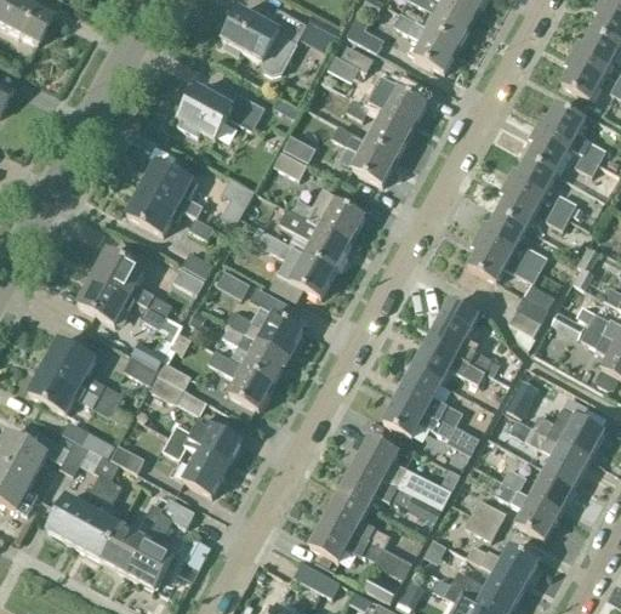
[(51,17),(18,0),(0,0),(0,24),(36,45),(51,17)]
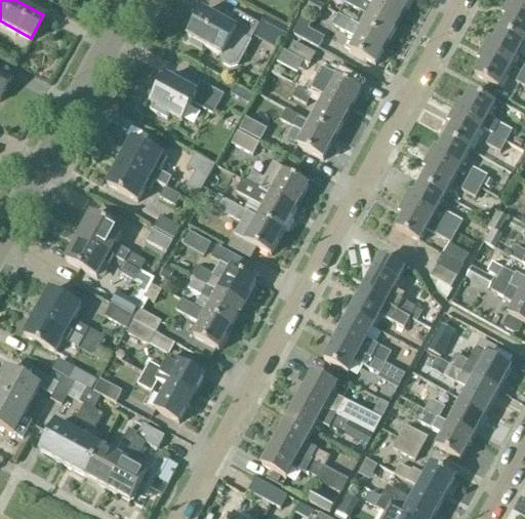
[(370,0),(400,16),(409,0),(370,0)]
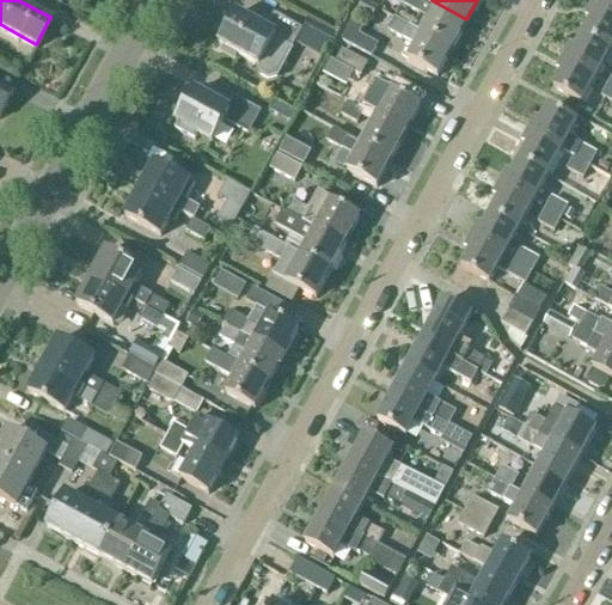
[(600,0),(598,5),(611,12),(611,0),(600,0)]
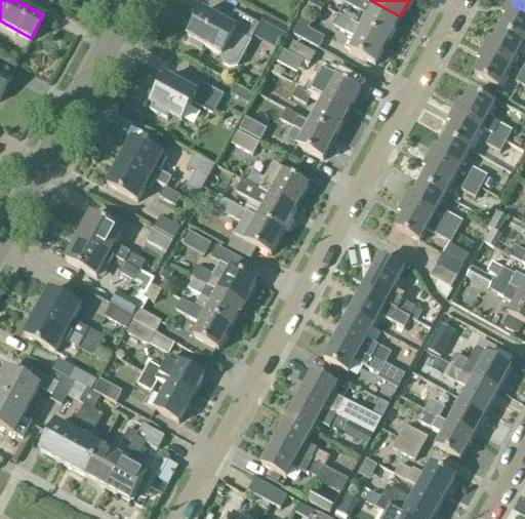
[(365,10),(358,23),(388,39),(400,16),(374,3),(369,12),(365,10)]
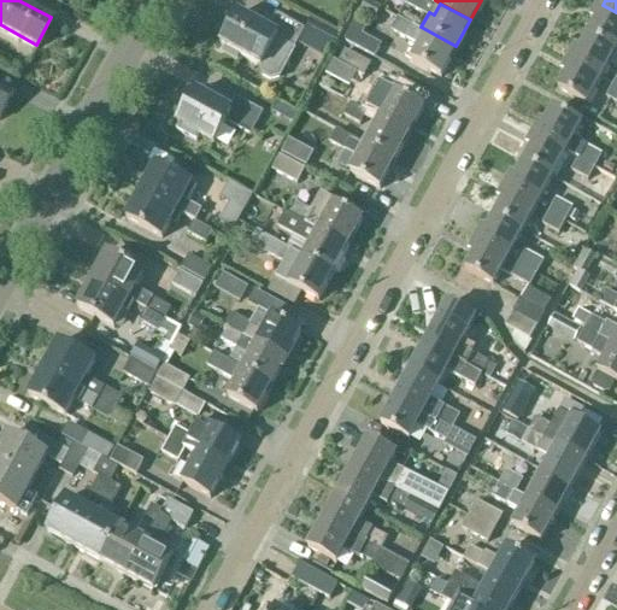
[(616,44),(616,12),(603,5),(587,31),(616,47),(616,44)]
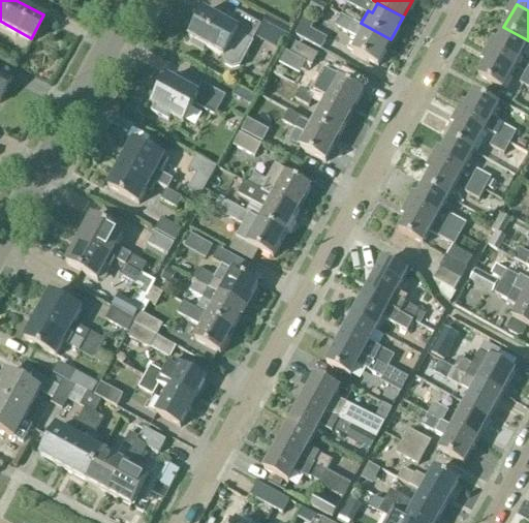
[(189,35),(222,53),(225,60),(231,63),(239,61),(260,22),(238,8),(230,22),(205,7),(189,35)]
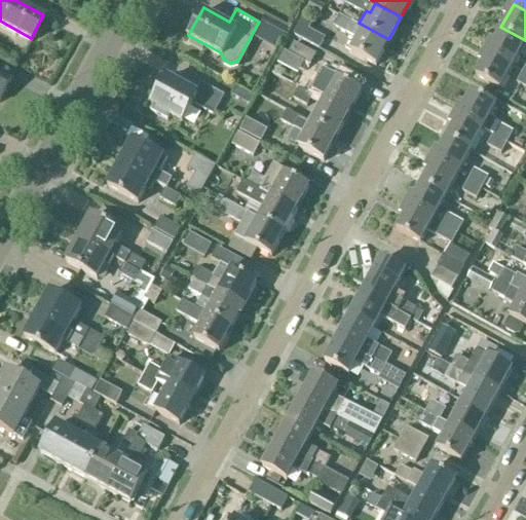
[(388,39),(359,23),(339,11),(333,22),(358,35),(350,47),(376,62),(388,39)]
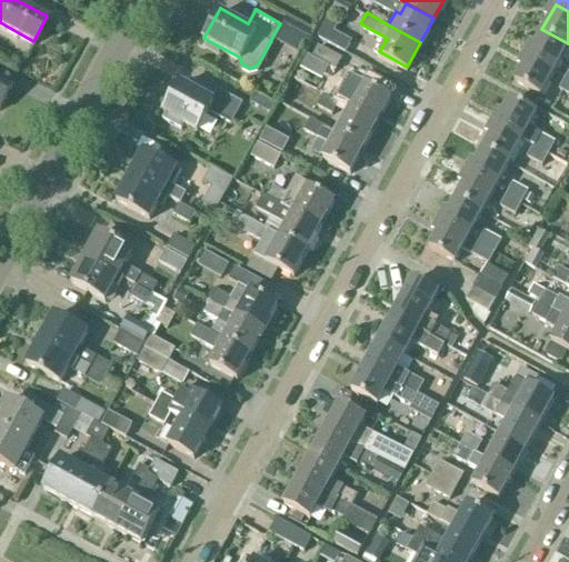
[(337,21),(327,16),(317,33),(346,50),(352,37),(335,27),(337,21)]
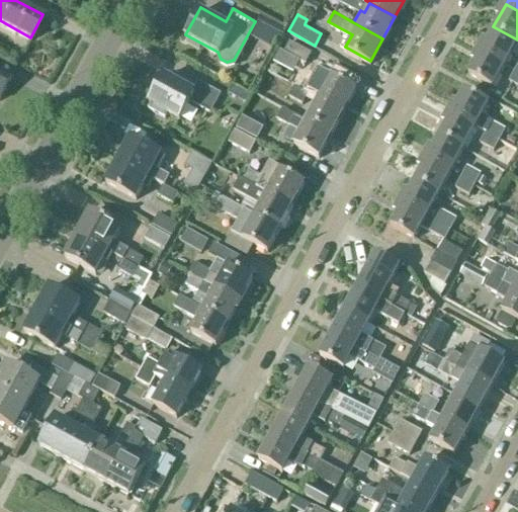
[(517,39),(493,26),(481,49),(504,62),(517,39)]
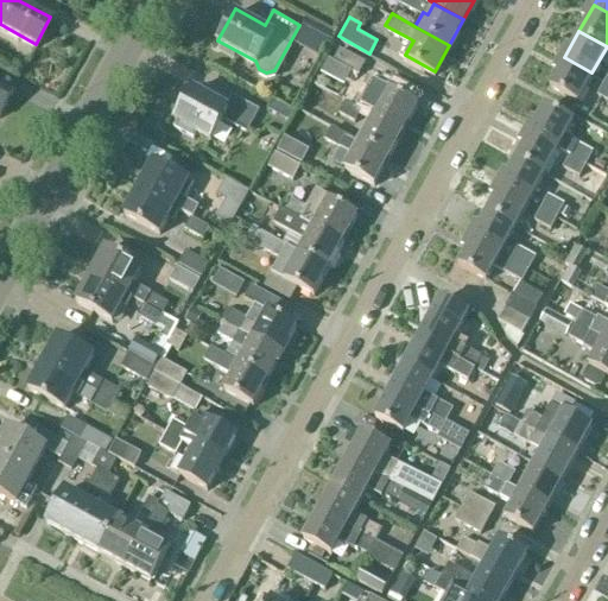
[(333,57),(353,68),(358,71),(365,58),(340,45),(333,57)]
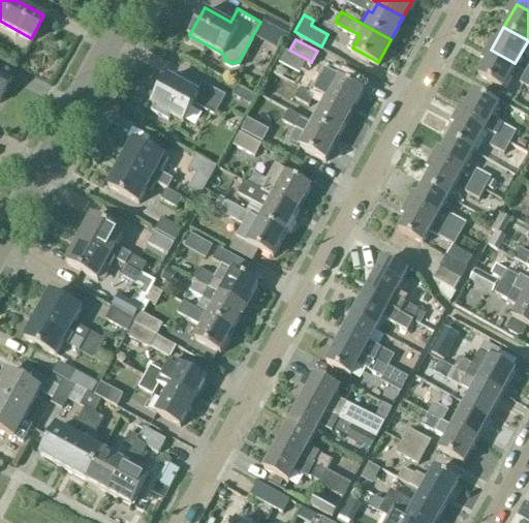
[(300,71),(307,59),(289,50),(286,48),(279,60),(300,71)]
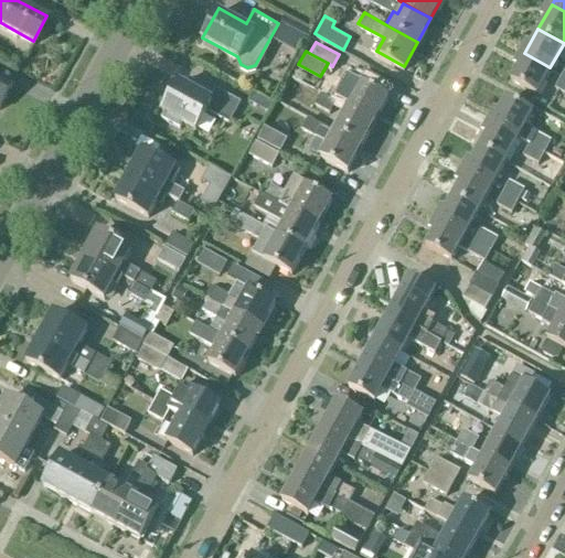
[(550,67),(524,53),(511,77),(536,92),(550,67)]
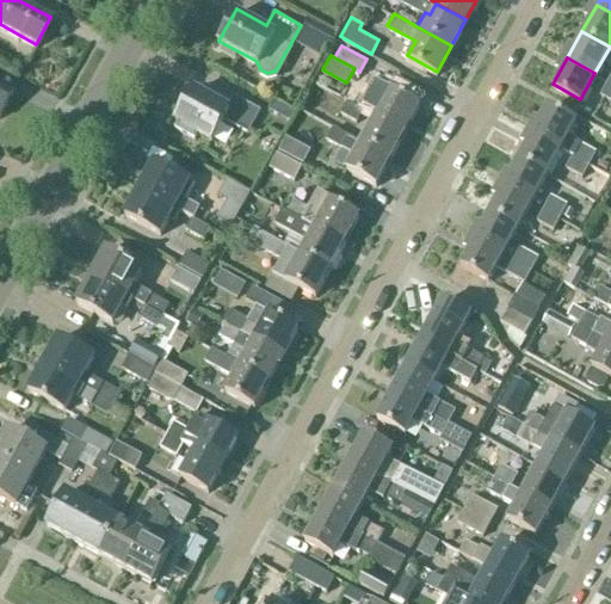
[(610,80),(608,79),(600,92),(610,97),(610,80)]
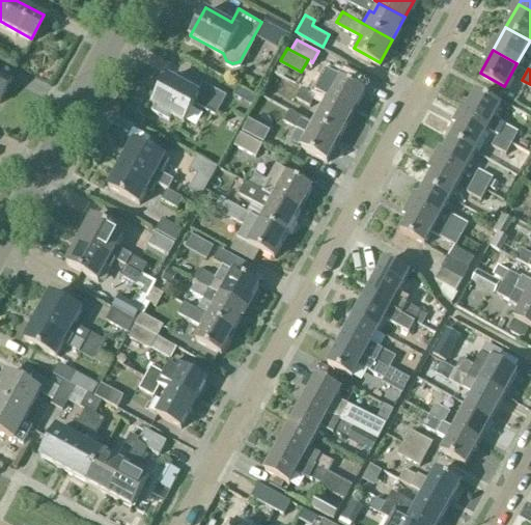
[(0,94),(10,76),(0,70),(0,94)]
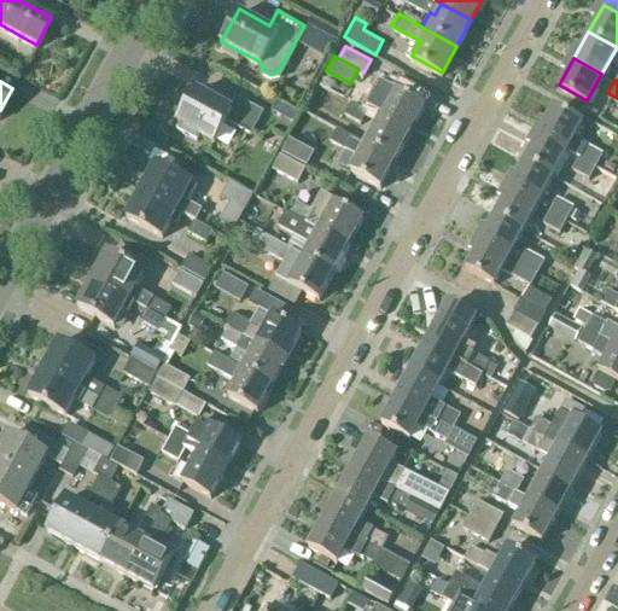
[(359,86),(351,99),(367,108),(380,115),(409,131),(425,104),(395,87),(388,102),(359,86)]
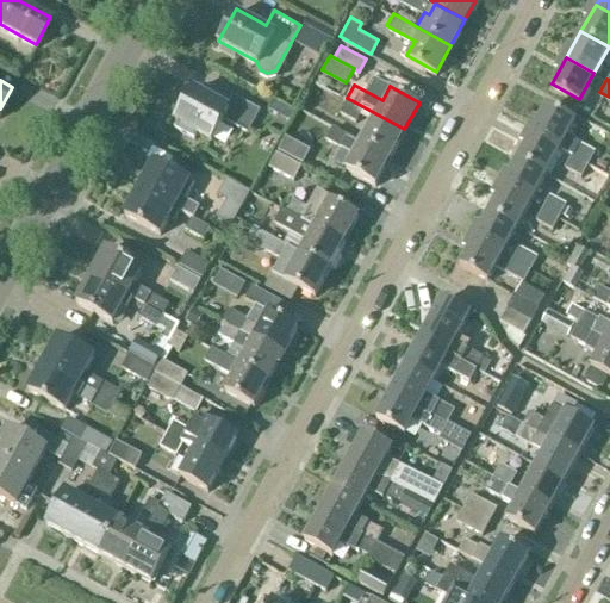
[(176,119),(174,124),(193,135),(197,129),(210,137),(223,114),(248,128),(260,106),(232,92),(226,104),(193,86),(175,118),(176,119)]
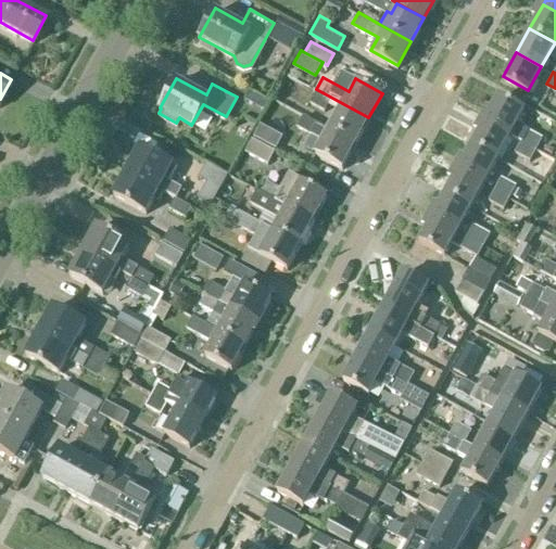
[(324,107),(330,97),(316,89),(311,100),(324,107)]
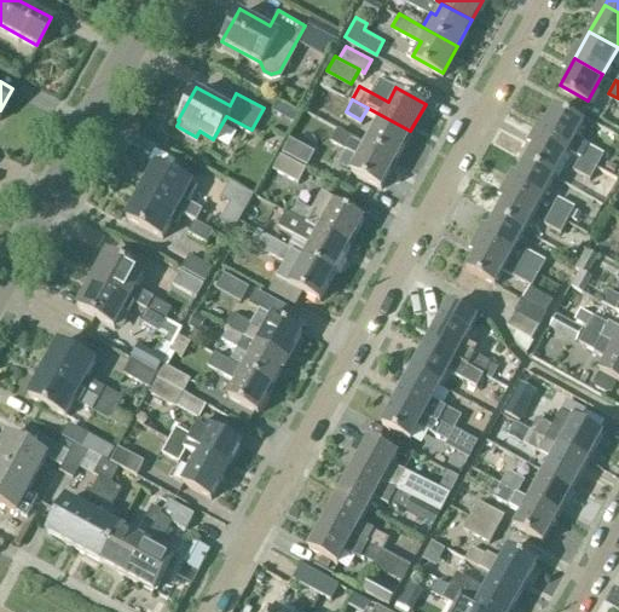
[(541,131),(568,146),(580,154),(597,162),(596,163),(606,168),(613,155),(576,134),(583,120),(555,104),(541,131)]
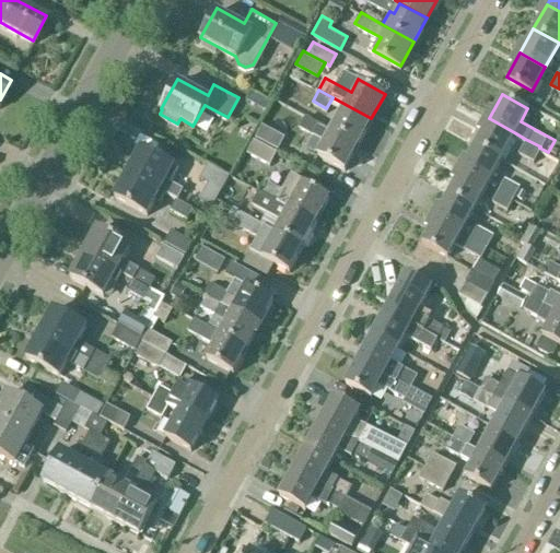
[(331,128),(358,142),(371,118),(345,104),(331,127),(331,128)]
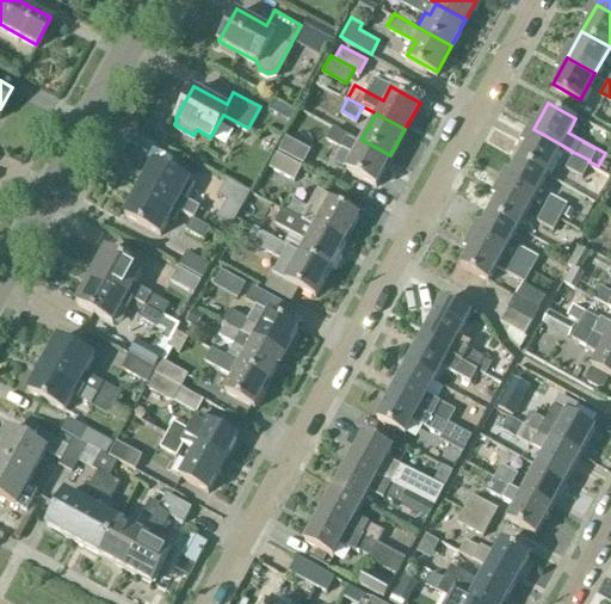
[(353,153),(346,166),(376,183),(390,155),(362,140),(362,139),(333,123),(325,137),(353,153)]
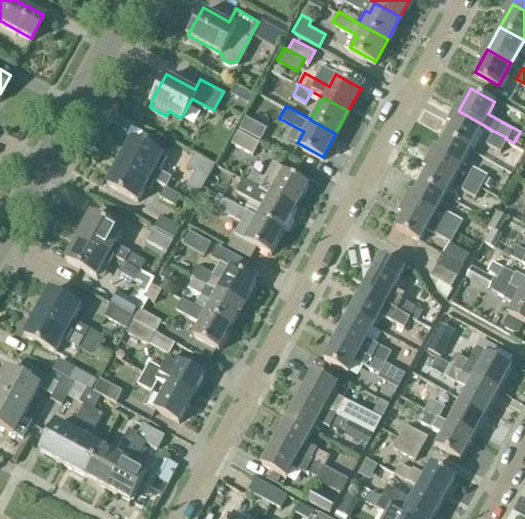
[(445,134),(470,148),(482,124),(458,111),(445,134)]
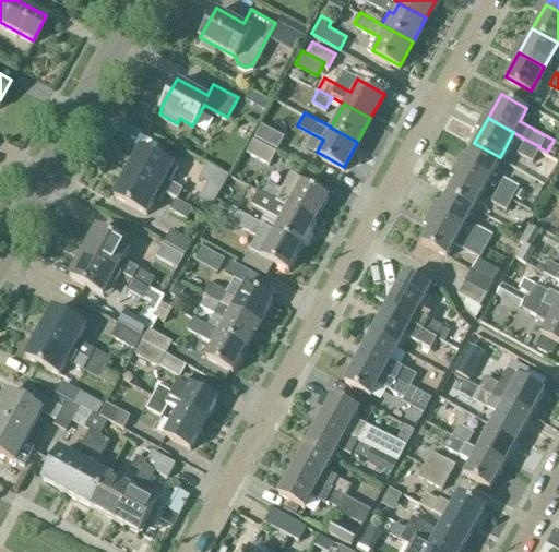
[(284,134),(261,121),(254,134),(277,146),(284,134)]
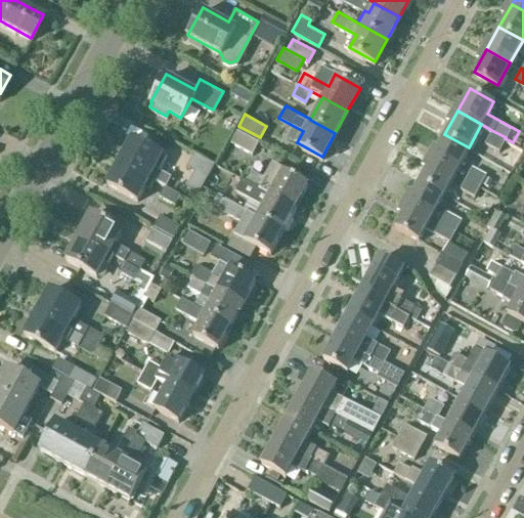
[(259,139),(237,128),(230,140),(253,153),(259,139)]
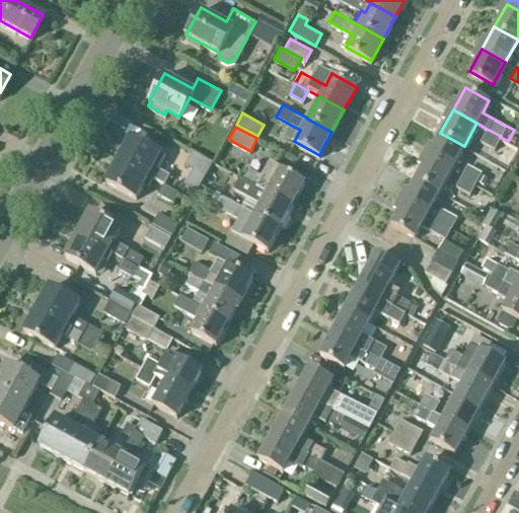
[(501,136),(487,129),(480,139),(495,147),(500,137),(501,136)]
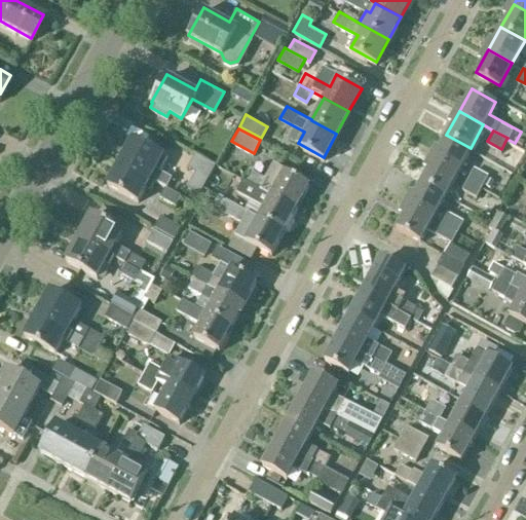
[(446,135),(434,157),(458,171),(471,148),(446,135)]
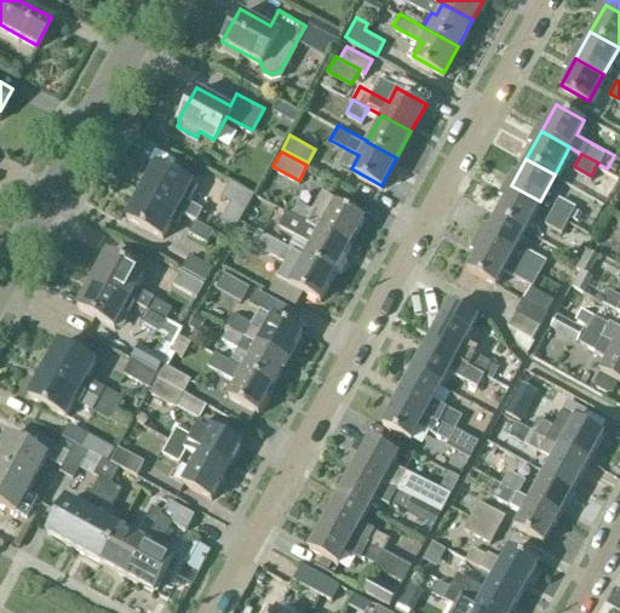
[(142,188),(196,218),(204,206),(189,199),(197,183),(156,160),(142,188)]
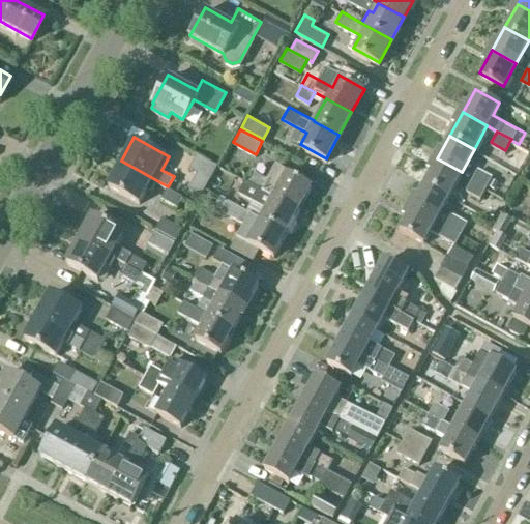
[(216,164),(196,152),(188,166),(209,177),(216,164)]
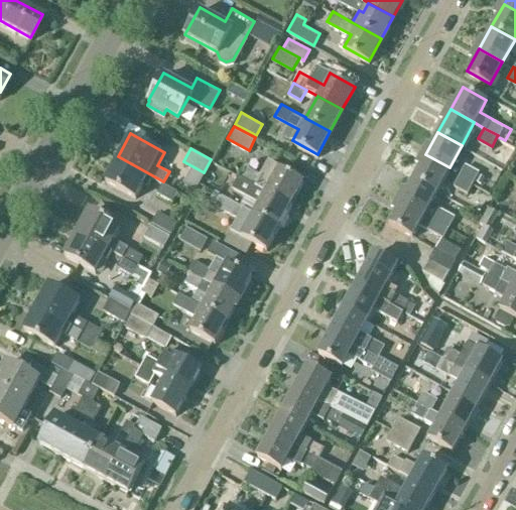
[(413,176),(437,189),(449,167),(425,154),(413,176)]
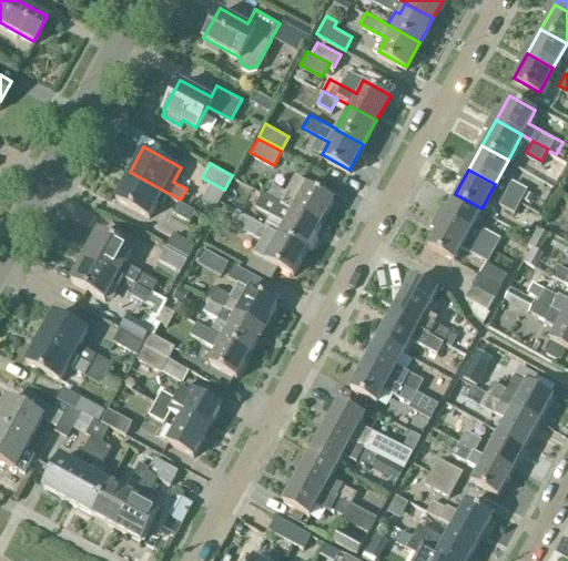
[(166,192),(130,172),(115,196),(149,214),(155,202),(161,204),(166,192)]
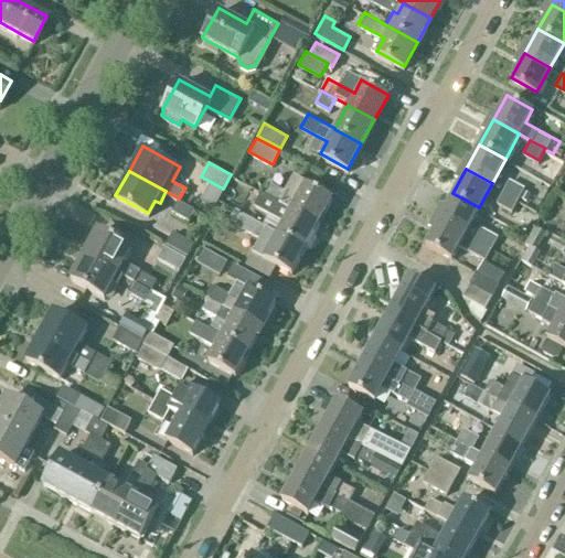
[(290,207),(318,222),(332,197),(306,183),(308,180),(294,172),(285,188),(272,181),(265,193),(290,207)]
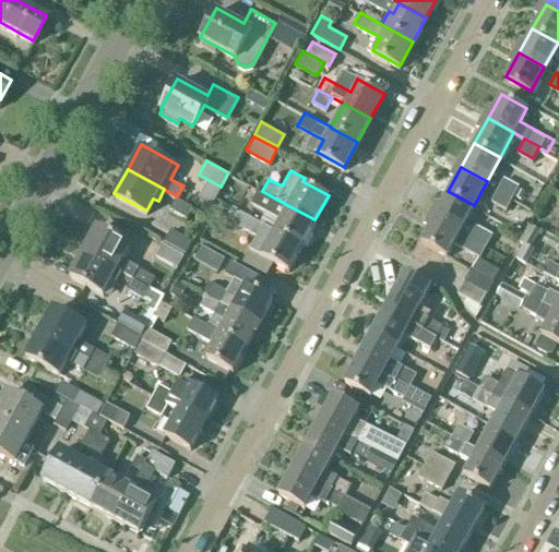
[(497,187),(512,194),(519,183),(503,175),(497,187)]
